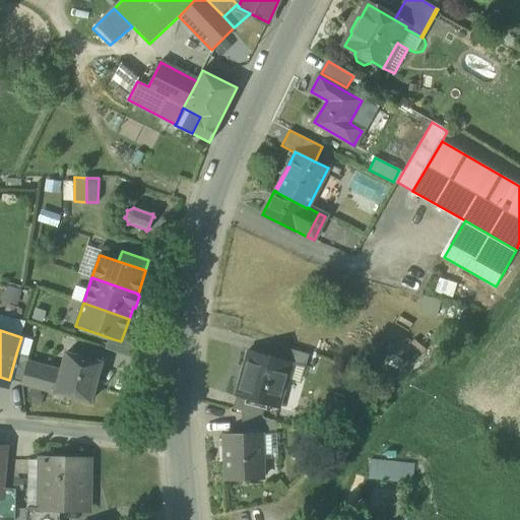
[(110,350),(133,359),(136,347),(121,341),(114,339),(110,350)]
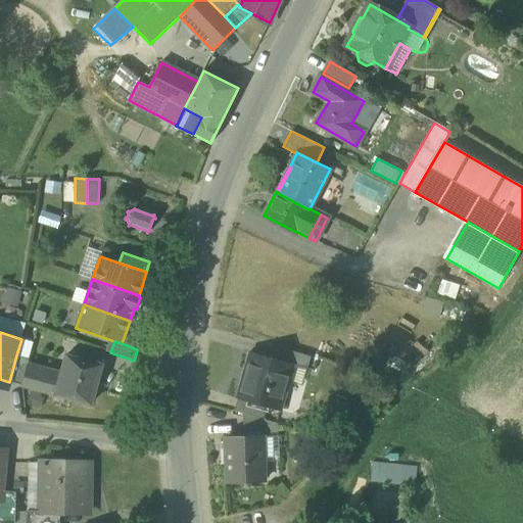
[(292,367),(305,370),(310,357),(288,350),(282,348),(278,361),(292,366),(292,367)]
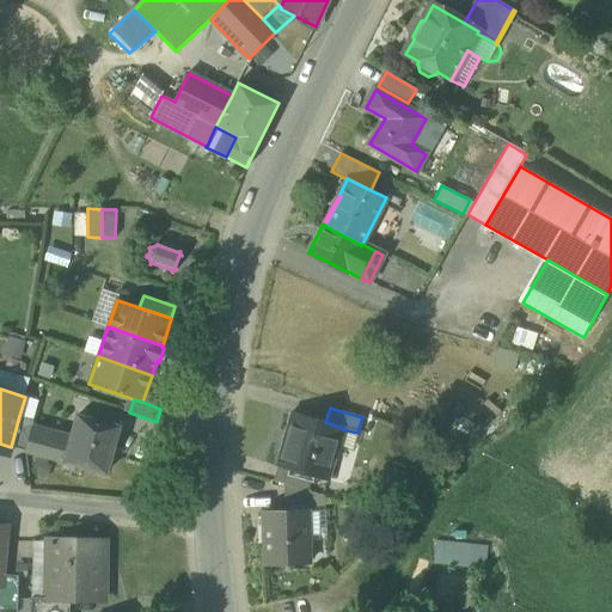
[(311,476),(324,479),(334,448),(336,448),(342,429),(342,428),(325,422),(292,412),(286,434),(289,435),(280,467),(311,476)]
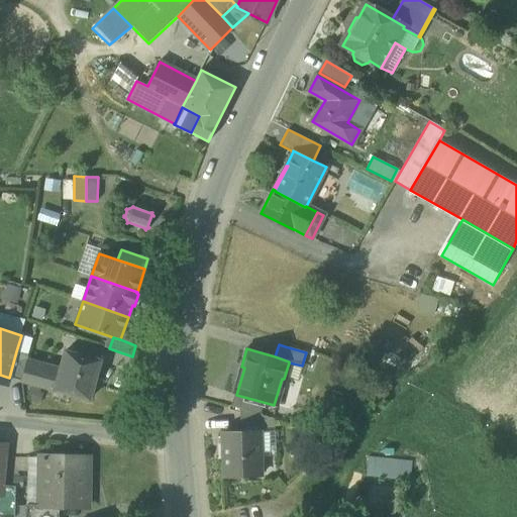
[(9,378),(21,381),(26,365),(28,355),(16,351),(9,378)]
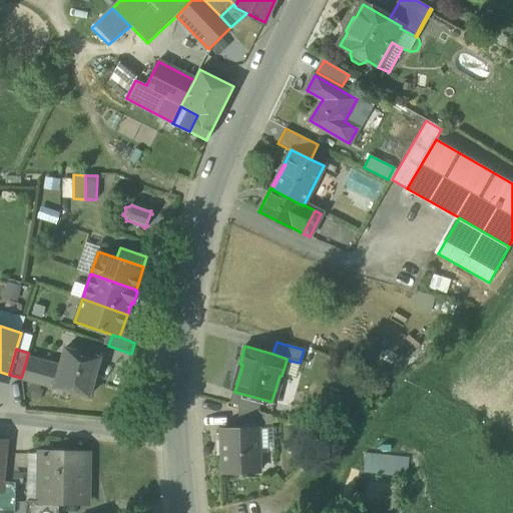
[(65,349),(59,371),(54,387),(89,397),(100,358),(65,349)]
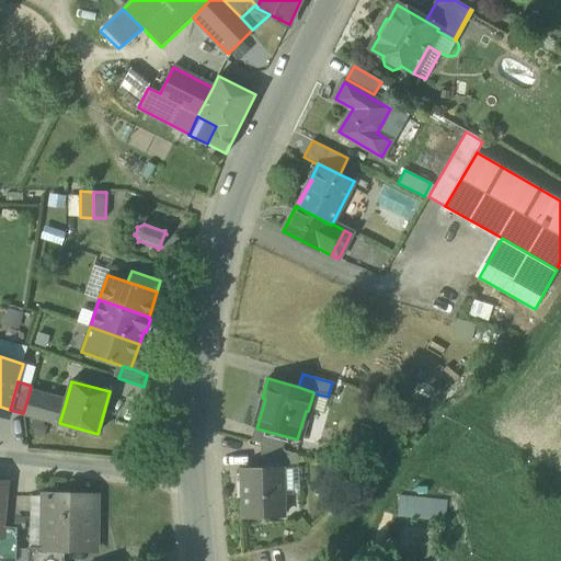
[(23,413),(59,423),(65,405),(29,396),(23,413)]
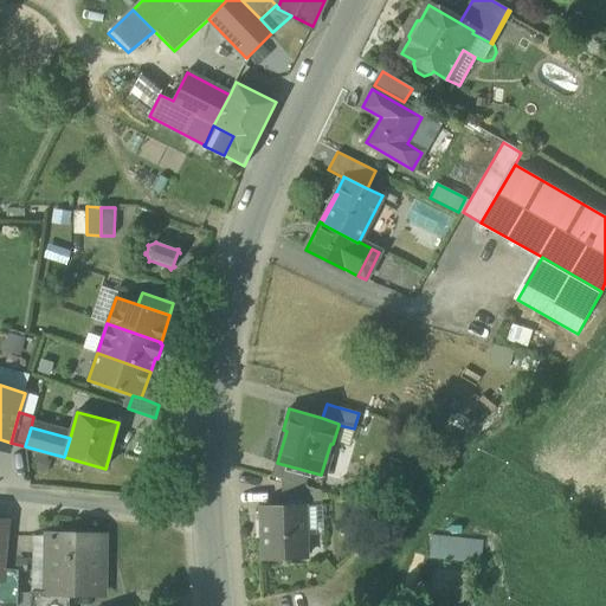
[(0,449),(8,451),(11,443),(0,439),(0,449)]
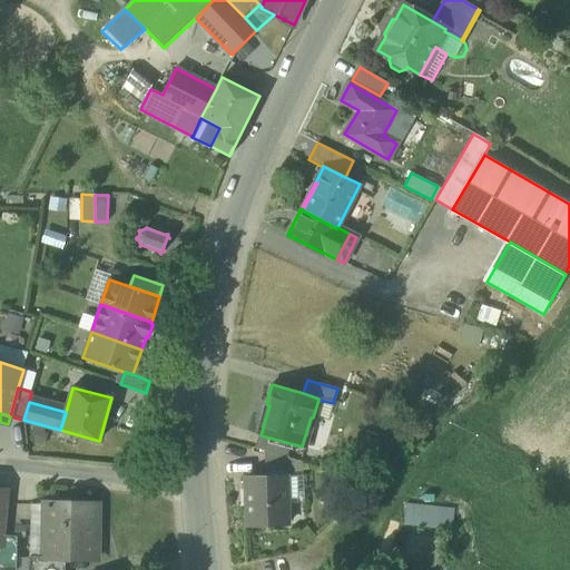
[(256,449),(264,451),(286,458),(290,443),(261,435),(256,449)]
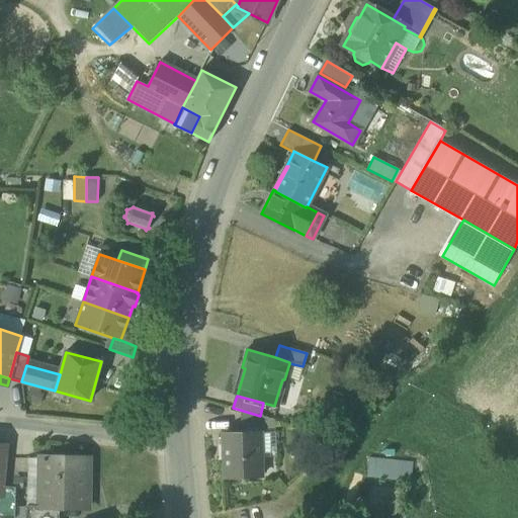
[(273,419),(260,416),(240,410),(241,432),(259,431),(259,432),(274,432),(273,419)]
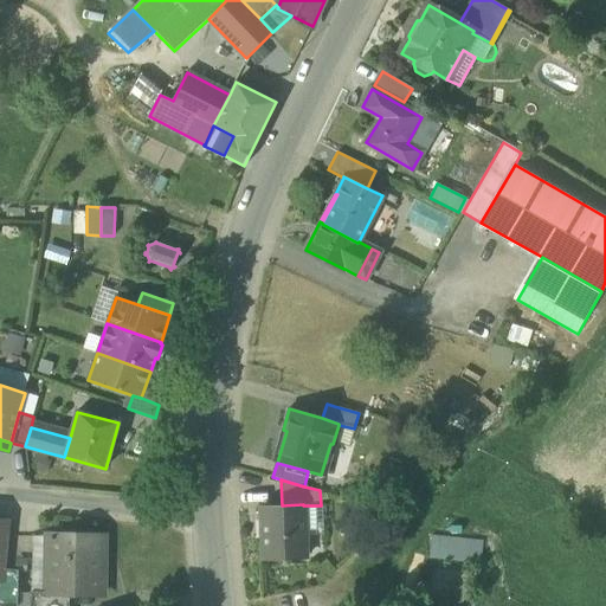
[(262,507),(264,559),(305,558),(303,505),(303,504),(282,505),(262,507)]
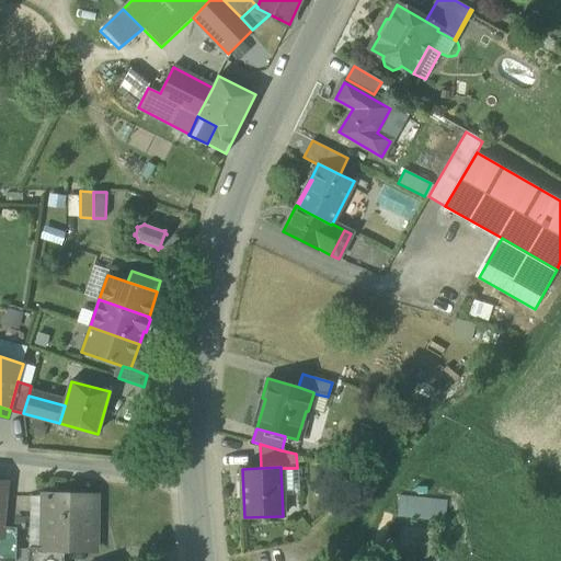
[(30,529),(43,529),(43,528),(45,528),(46,495),(31,495),(30,529)]
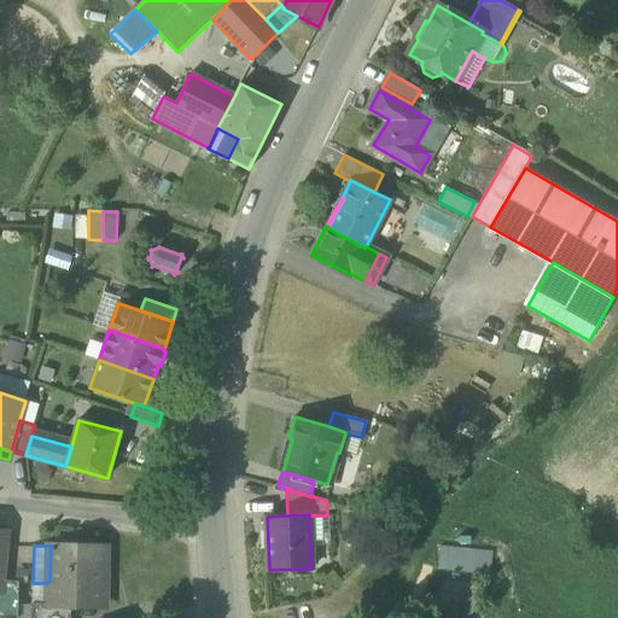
[(105,547),(51,546),(50,582),(47,582),(47,583),(47,604),(47,606),(70,606),(105,606),(105,583),(104,583),(105,547)]
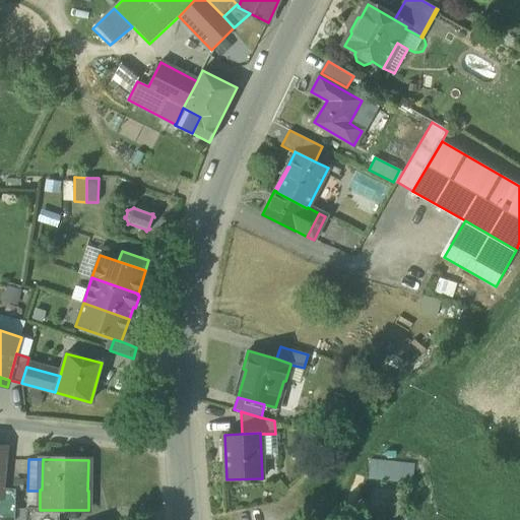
[(369,460),(369,478),(414,480),(415,461),(369,460)]
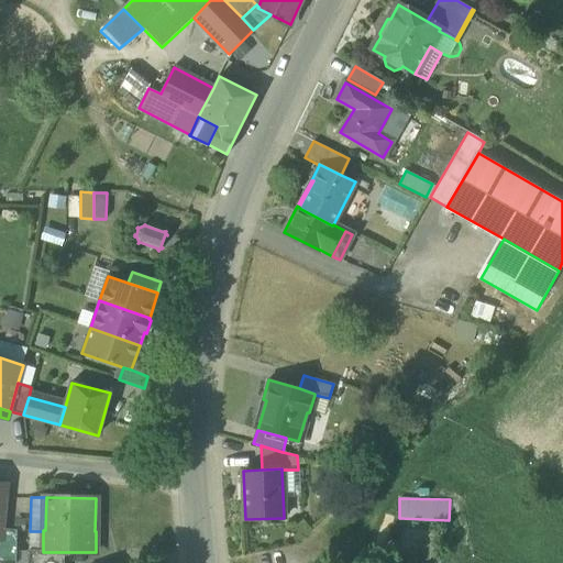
[(0,562),(15,562),(17,550),(17,530),(1,529),(1,537),(0,536),(0,562)]
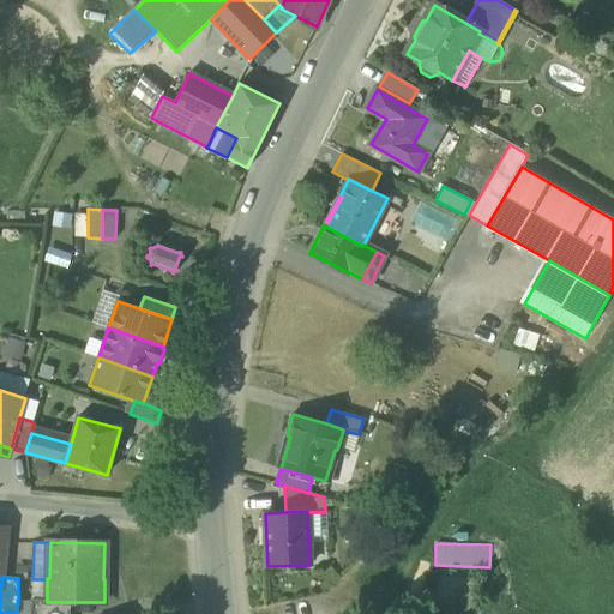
[(32,600),(47,600),(47,579),(32,579),(32,600)]
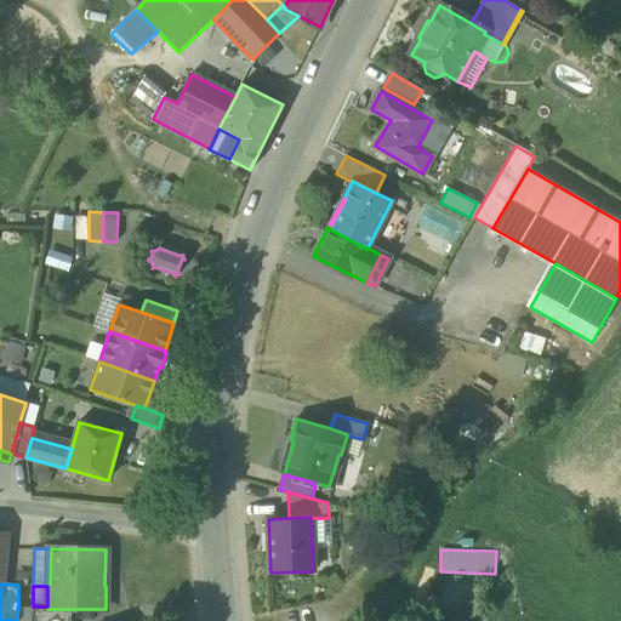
[(32,620),(69,620),(70,609),(47,609),(47,607),(33,607),(32,620)]
